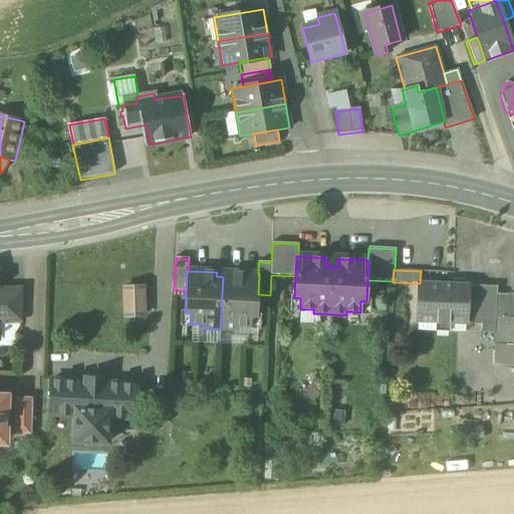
[(229,277),(223,277),(220,329),(236,329),(236,325),(248,326),(250,326),(251,315),(257,315),(258,294),(259,274),(258,274),(229,273),(229,277)]
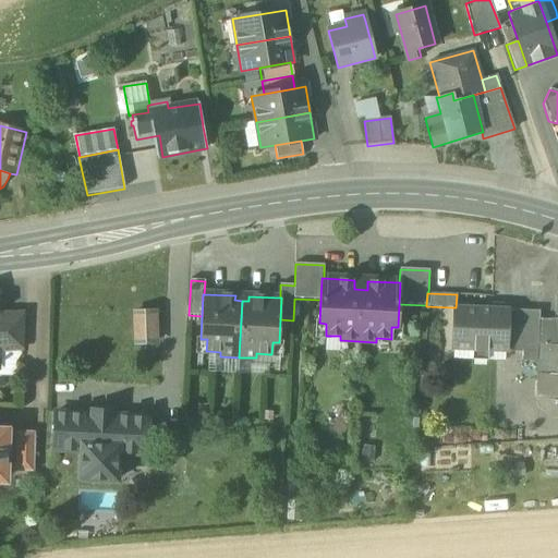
[(486,351),(508,352),(509,310),(456,307),(452,307),(450,349),(474,350),(486,351)]
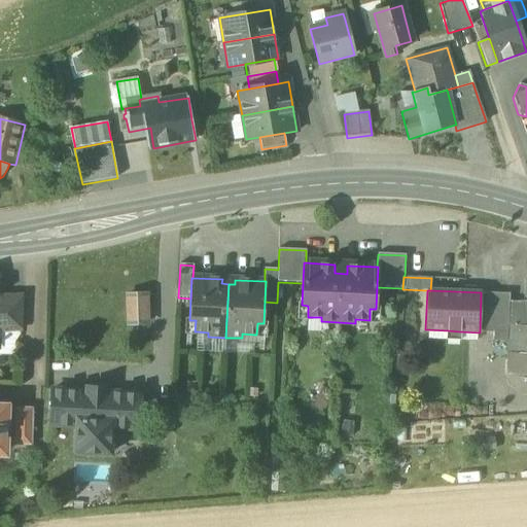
[(493,341),(507,341),(508,326),(508,302),(510,293),(481,292),(480,332),(493,332),(493,341)]
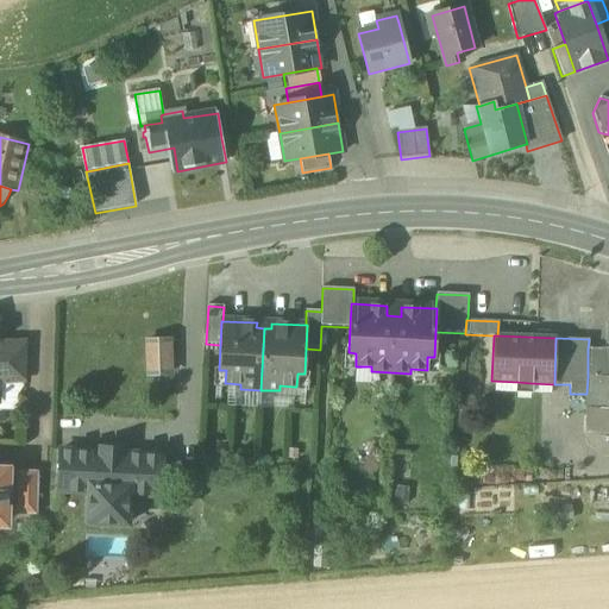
[(148,341),(149,376),(170,375),(169,341),(148,341)]
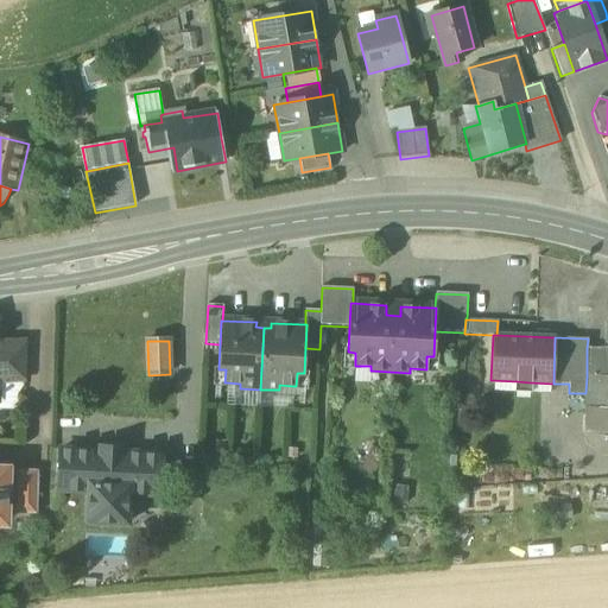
[(0,382),(23,381),(26,381),(26,342),(0,343),(0,382)]
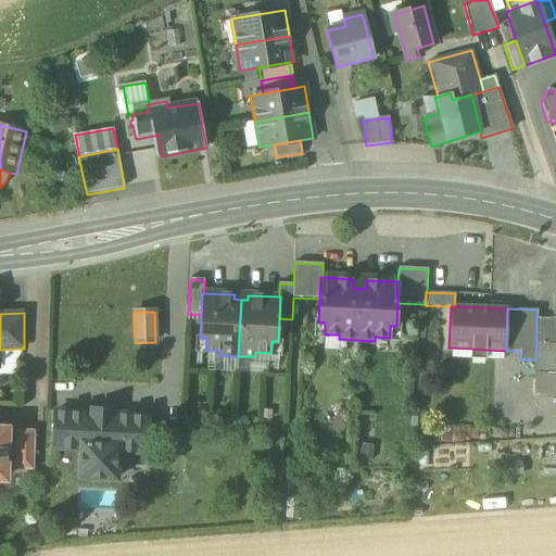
[(553,318),(536,318),(536,344),(552,344),(555,344),(555,315),(554,315),(553,318)]
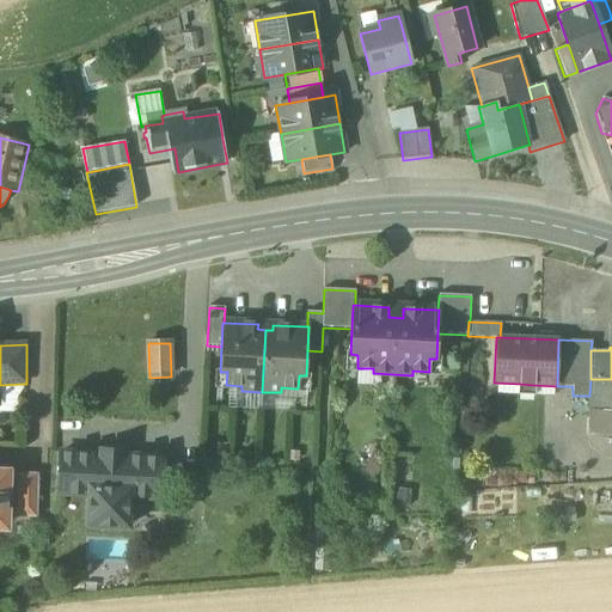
[(372,386),(373,373),(373,368),(357,368),(356,386),(372,386)]
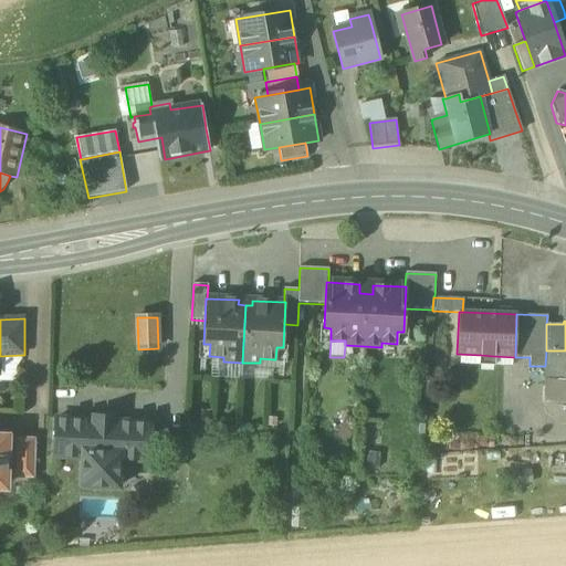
[(544,380),(559,381),(562,350),(546,350),(545,366),(544,380)]
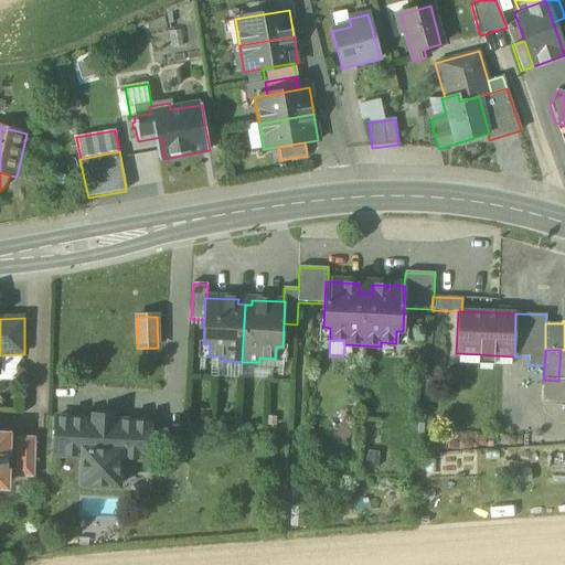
[(564,350),(561,350),(558,381),(543,380),(543,401),(564,402),(564,350)]
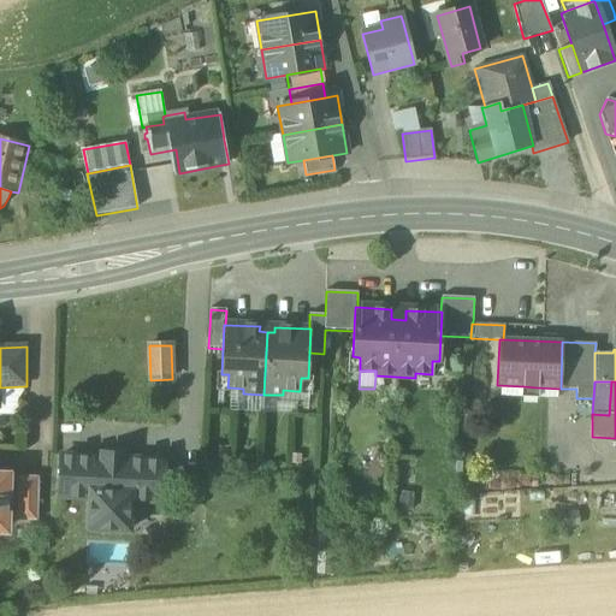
[(0,415),(17,416),(17,401),(23,392),(23,386),(0,388),(0,415)]
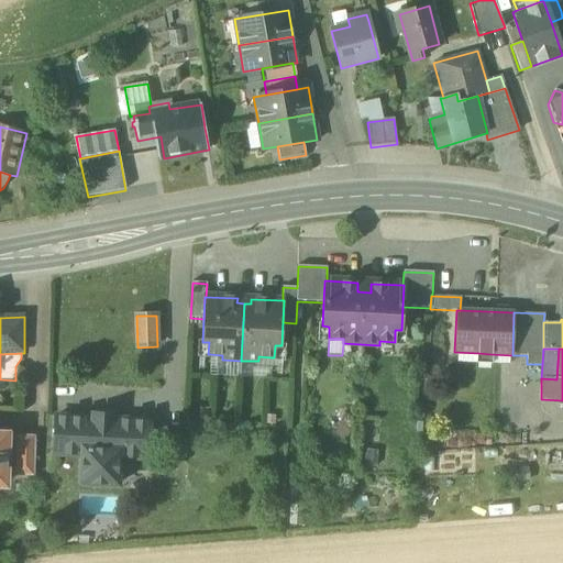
[(490,354),(478,353),(477,363),(490,363),(490,354)]
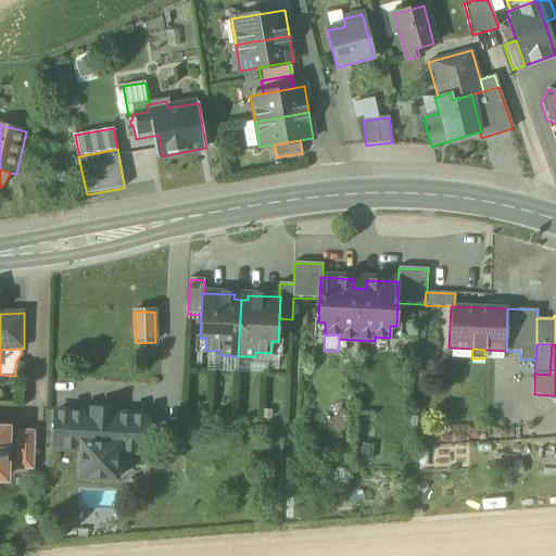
[(219,351),(207,350),(206,370),(237,373),(237,369),(238,356),(219,355),(219,351)]
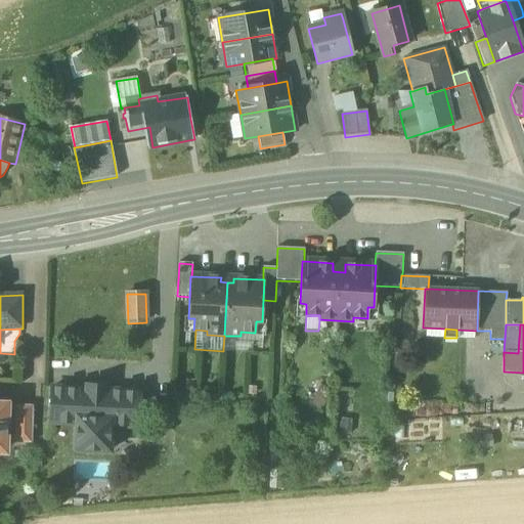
[(224,336),(223,348),(252,349),(253,333),(241,332),(241,336),(224,336)]
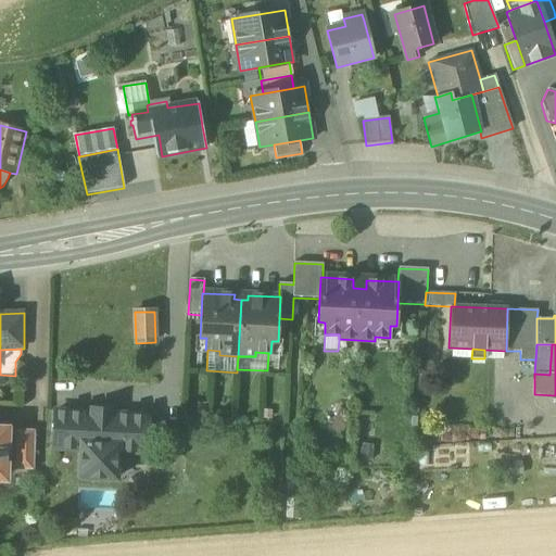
[(80,478),(116,480),(117,452),(146,454),(148,416),(112,415),(112,411),(91,409),(91,414),(55,412),(53,449),(81,451),(80,478)]
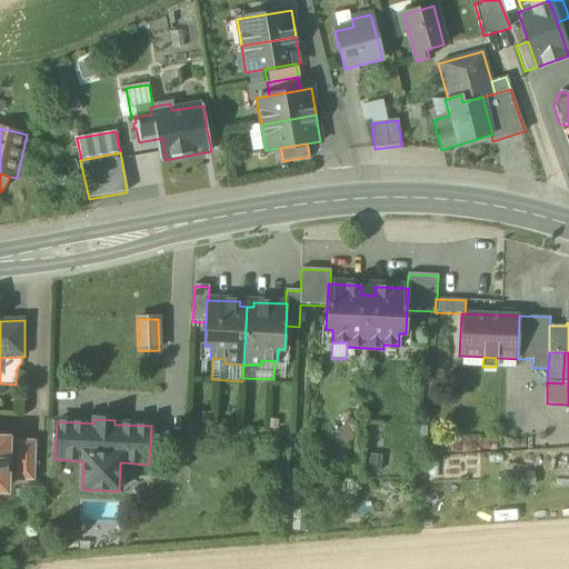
[(337,438),(345,447),(358,436),(347,422),(337,431),(340,436),(337,438)]
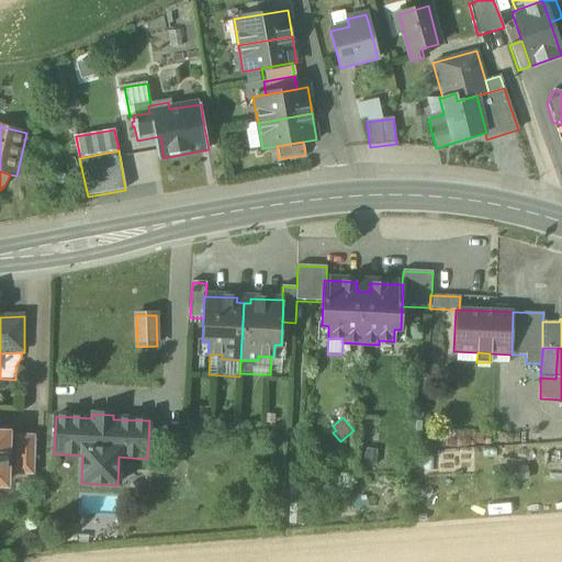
[(17,475),(34,475),(35,436),(18,436),(17,475)]
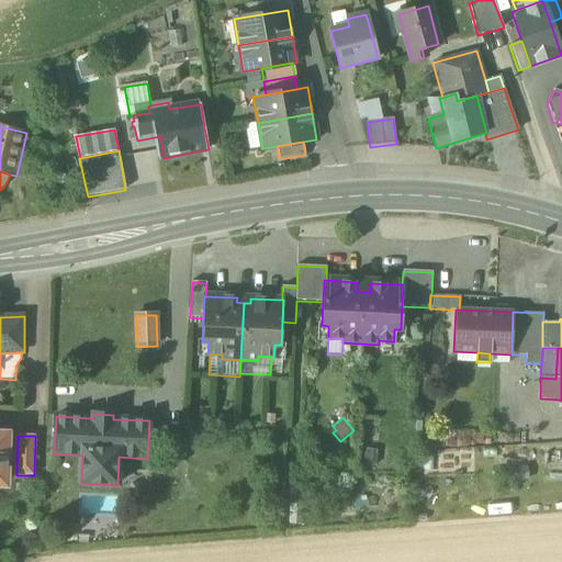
[(359,453),(358,465),(377,467),(378,450),(366,449),(364,453),(359,453)]
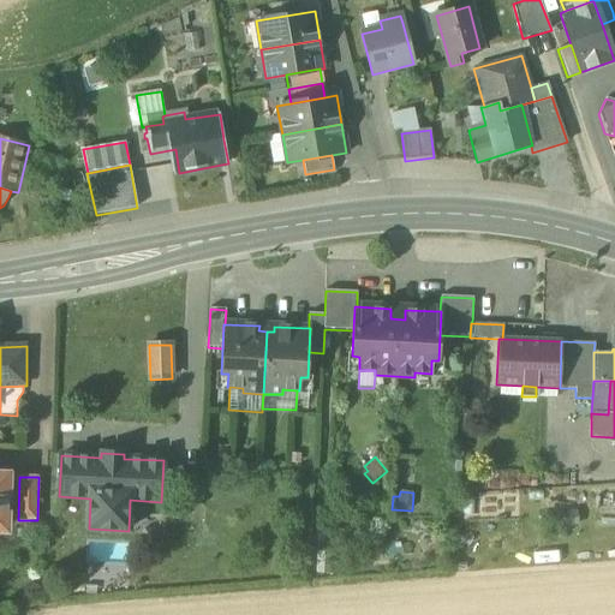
[(578,511),(560,512),(561,529),(579,527),(578,511)]
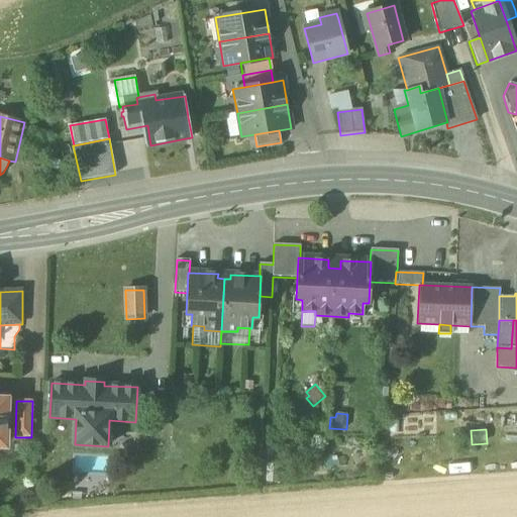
[(266,463),(265,483),(278,483),(279,464),(266,463)]
